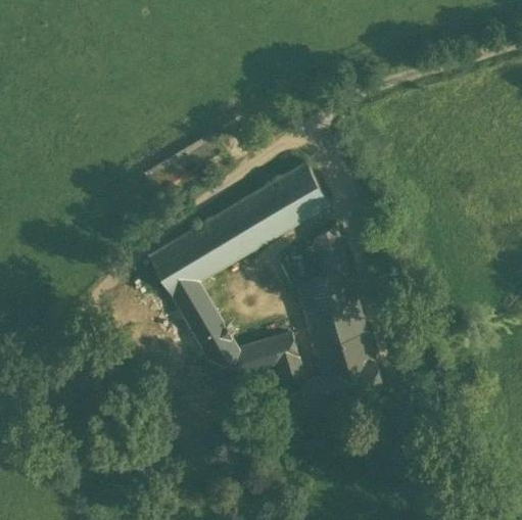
[(212,136),(146,177),(164,204),(231,163),(212,136)]
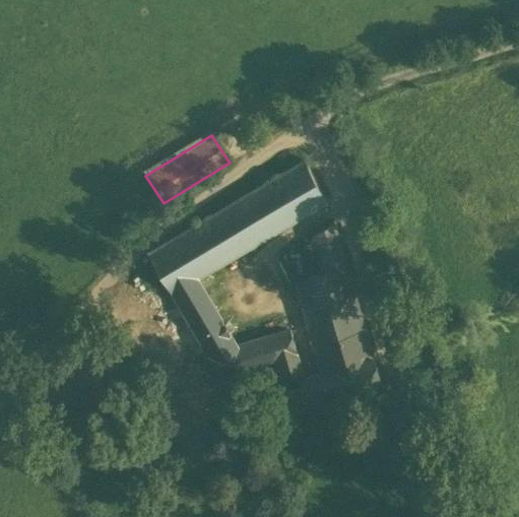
[(149,255),(174,296),(200,280),(330,204),(306,163),(149,255)]
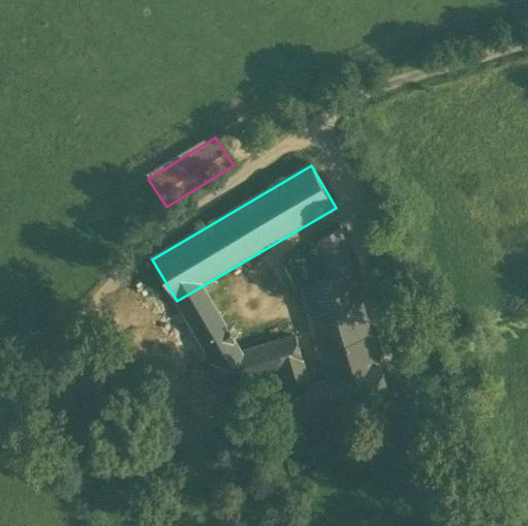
[(319,350),(372,334),(342,229),(323,240),(335,280),(302,288),(319,350)]
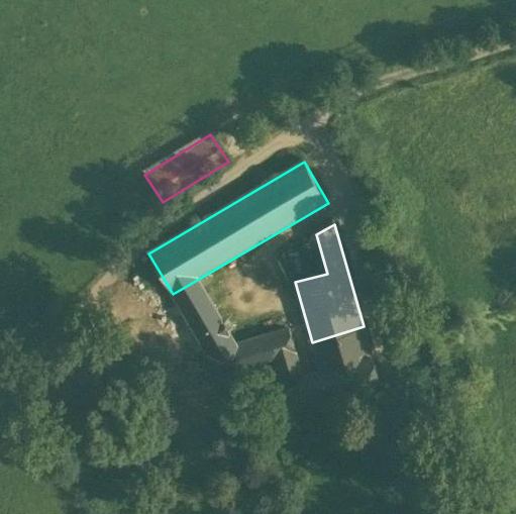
[(208,353),(209,353),(237,345),(199,279),(173,294),(208,353)]
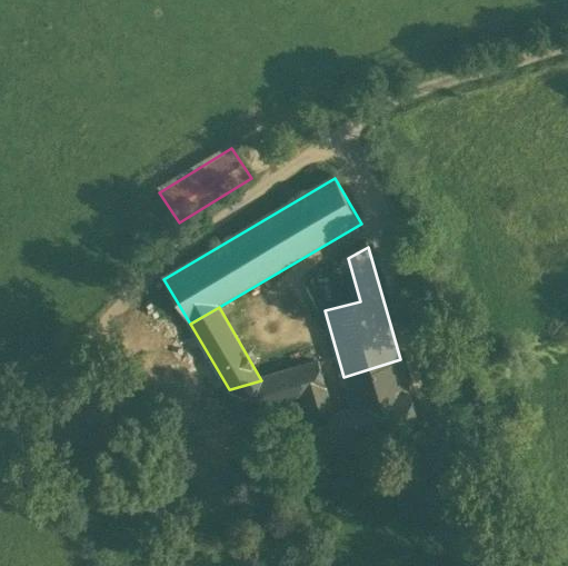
[(344,377),(354,410),(410,394),(400,359),(344,377)]
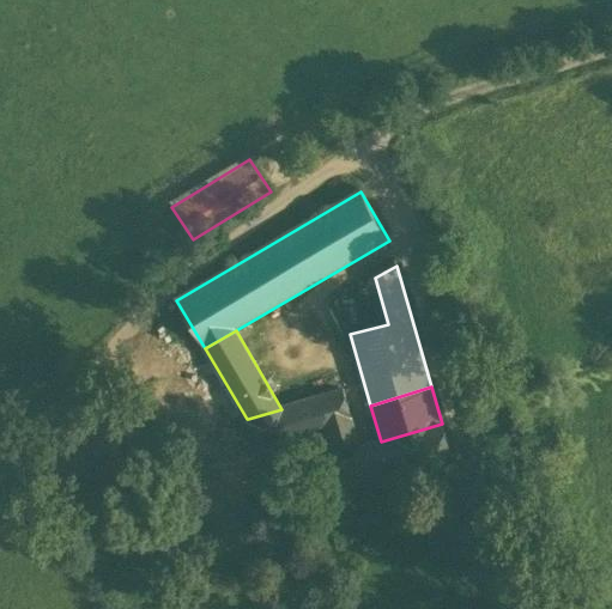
[(248,419),(262,444),(328,426),(352,419),(344,391),(282,409),(248,419)]
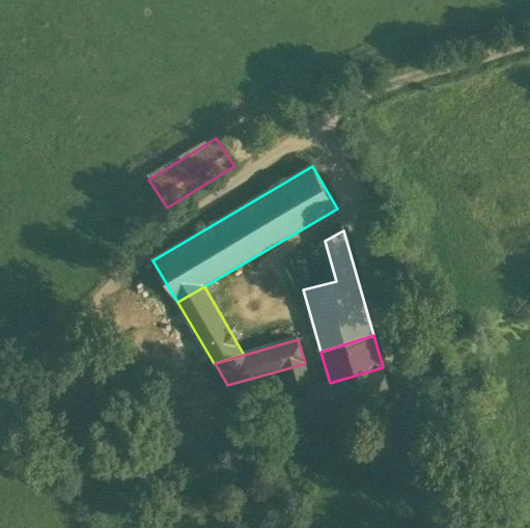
[(308,390),(315,414),(390,391),(383,367),(330,383),(308,390)]
